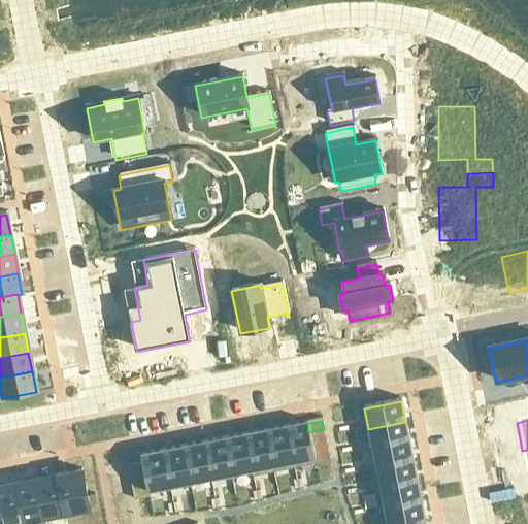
[(405,422),(368,429),(372,450),(409,443),(405,422)]
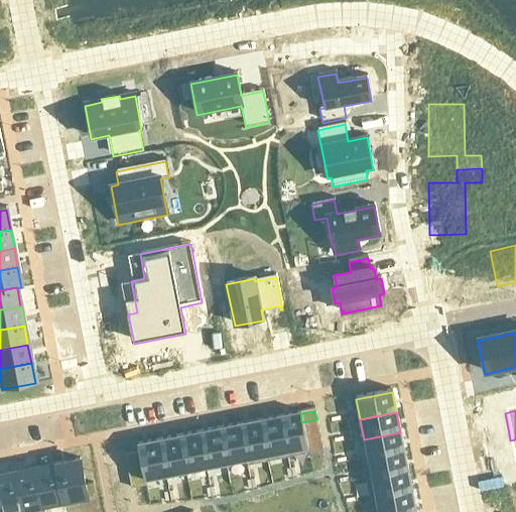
[(300,413),(279,417),(286,454),(307,450),(306,446),(305,438),(303,430),(301,422),(300,413)]
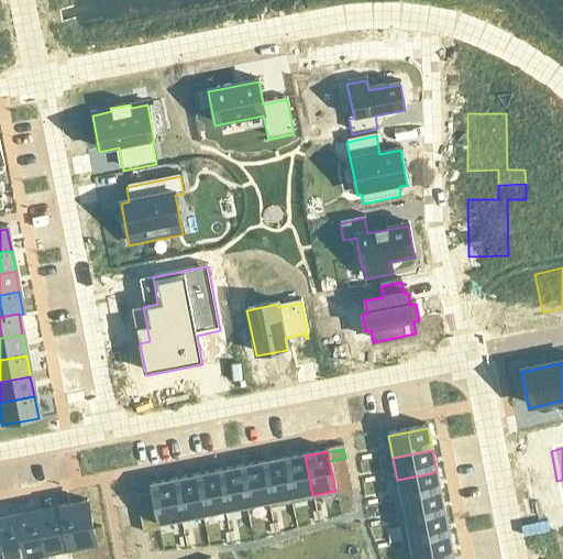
[(305,456),(283,460),(290,500),(312,495),(305,456)]
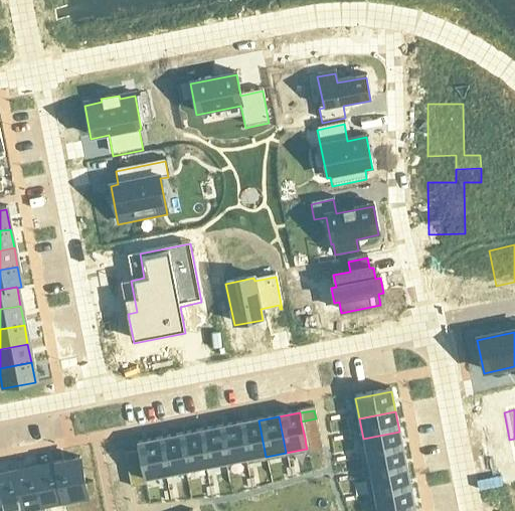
[(316,418),(301,421),(303,430),(317,427),(316,418)]
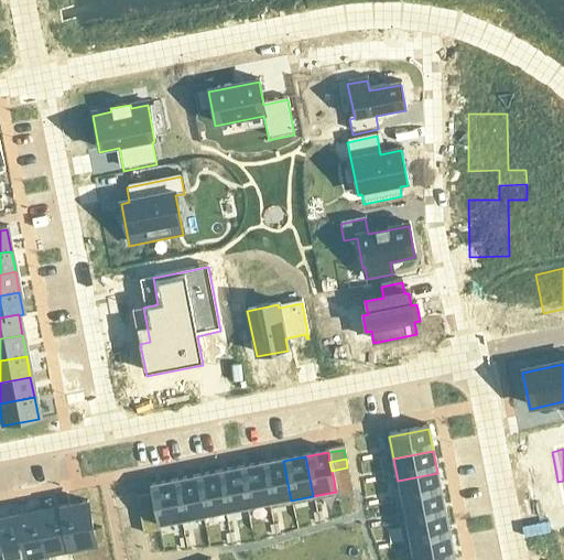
[(283,461),(261,465),(269,505),(291,501),(283,461)]
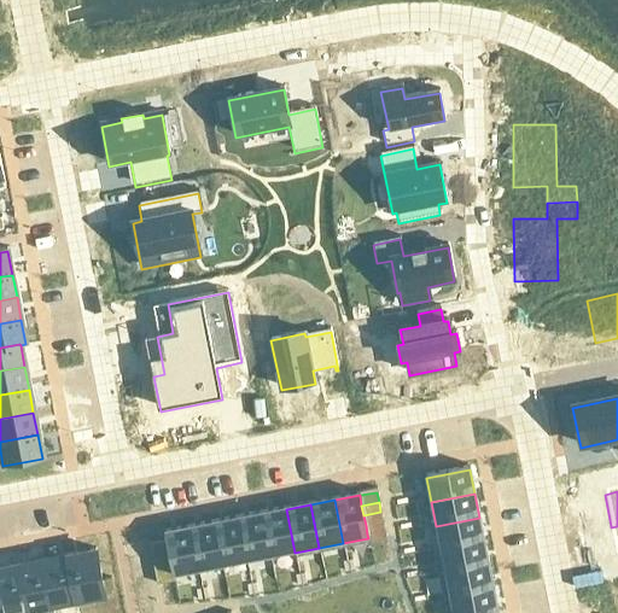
[(286,509),(262,514),(270,558),(295,553),(286,509)]
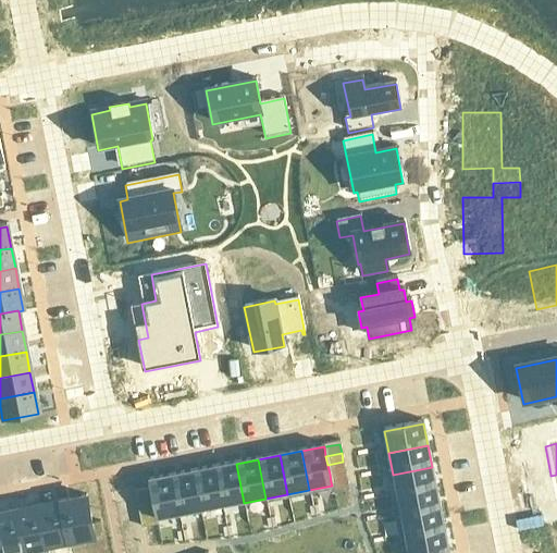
[(343,462),(327,465),(330,474),(345,470),(343,462)]
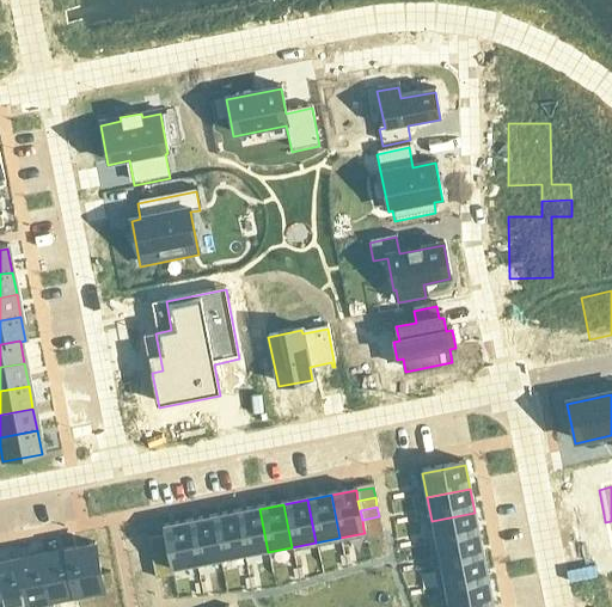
[(259,509),(236,514),(244,557),(268,552),(259,509)]
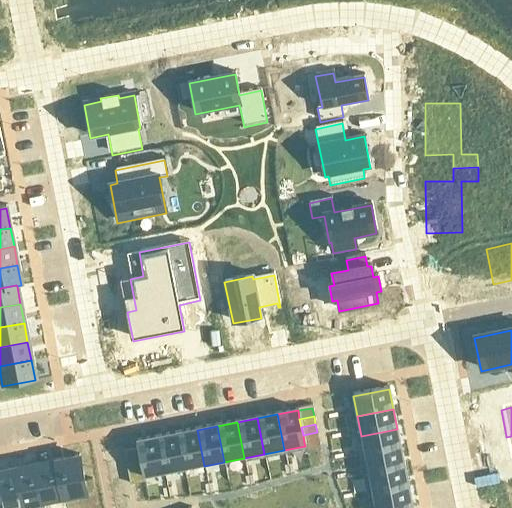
[(397,429),(361,436),(365,456),(401,449),(397,429)]
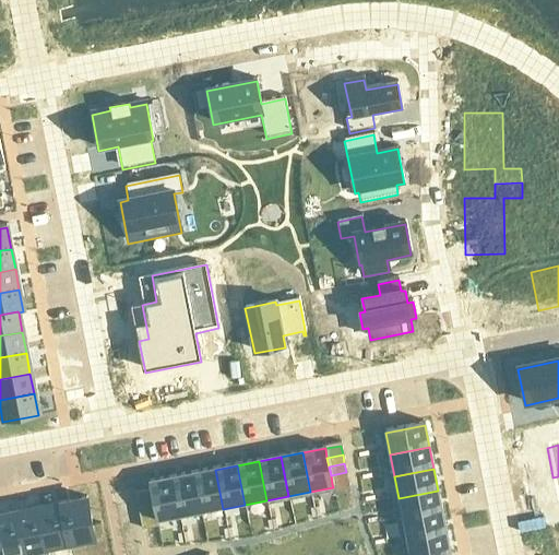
[(215,470),(193,474),(201,514),(223,509),(215,470)]
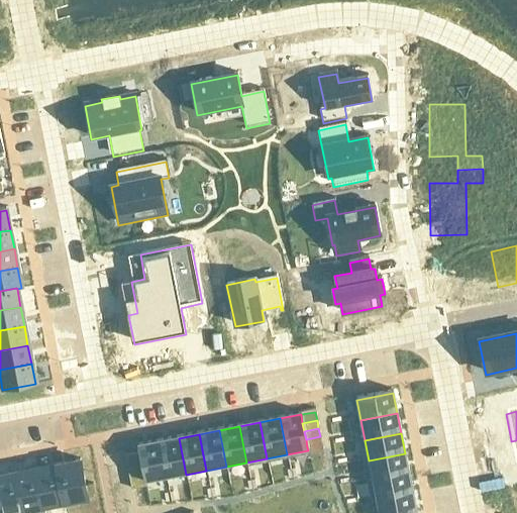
[(320,436),(306,439),(307,447),(322,445),(320,436)]
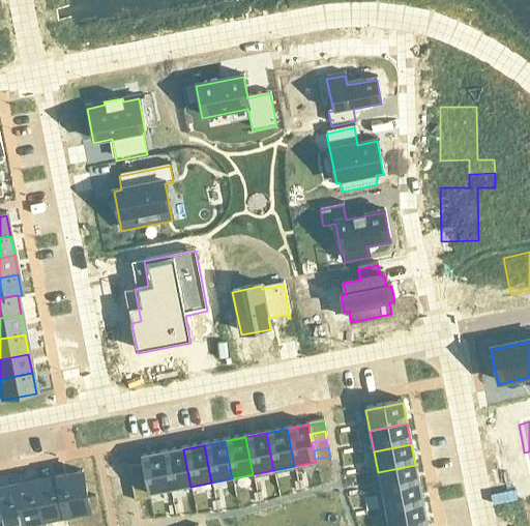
[(183,449),(163,454),(170,491),(190,487),(183,449)]
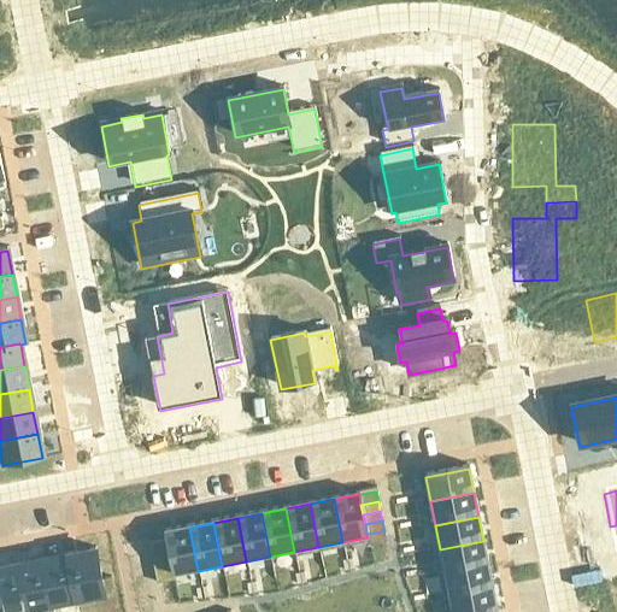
[(189,528),(164,533),(166,543),(168,553),(170,563),(171,572),(172,576),(198,571),(189,528)]
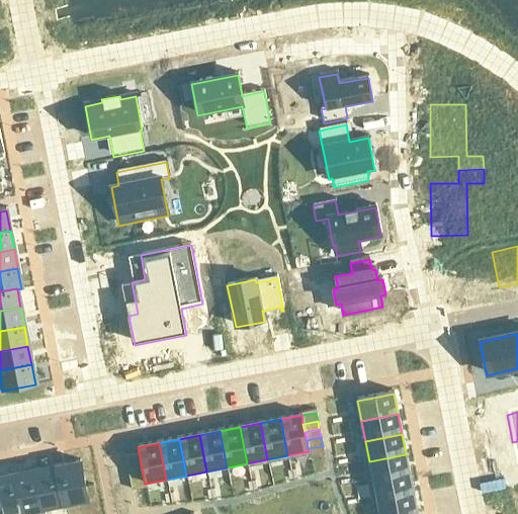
[(323,446),(308,448),(309,451),(310,457),(311,457),(324,454),(323,446)]
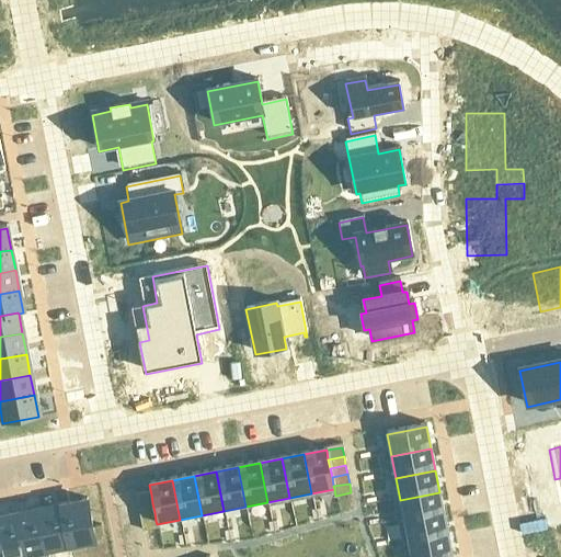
[(439,492),(400,500),(404,522),(444,514),(439,492)]
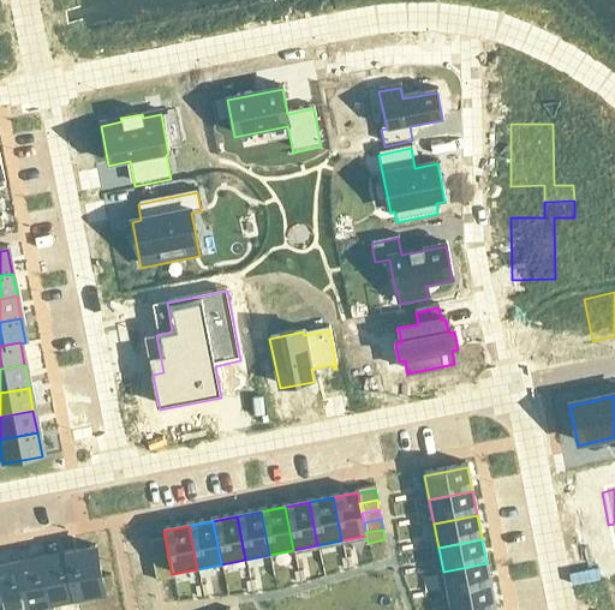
[(166,542),(148,544),(150,555),(167,551),(166,542)]
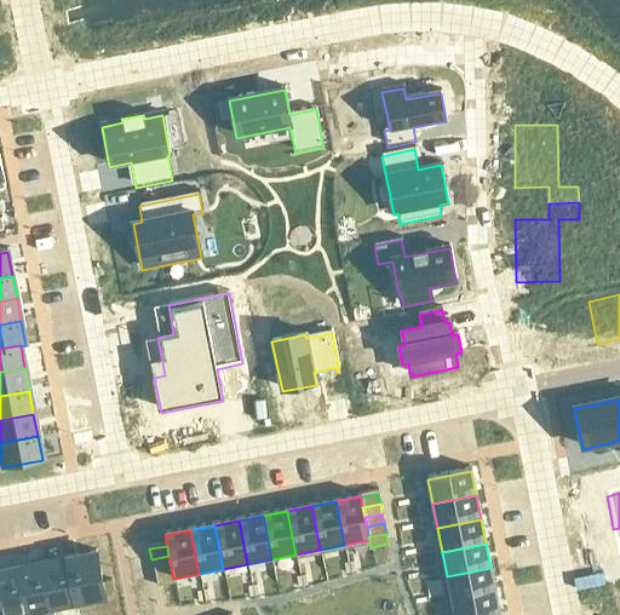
[(96,555),(68,559),(76,605),(104,599),(114,598),(112,584),(102,586),(96,555)]
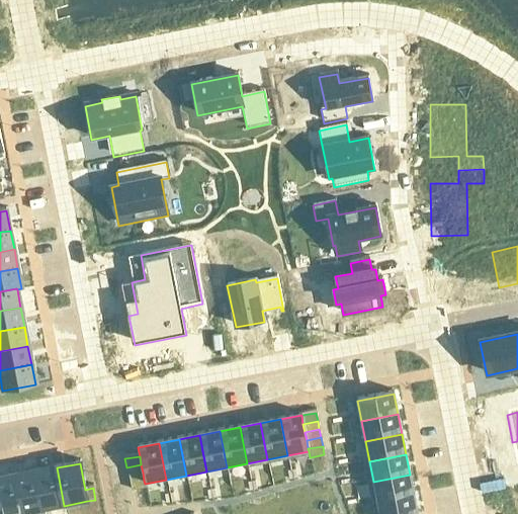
[(141,464),(126,467),(127,476),(143,473),(141,464)]
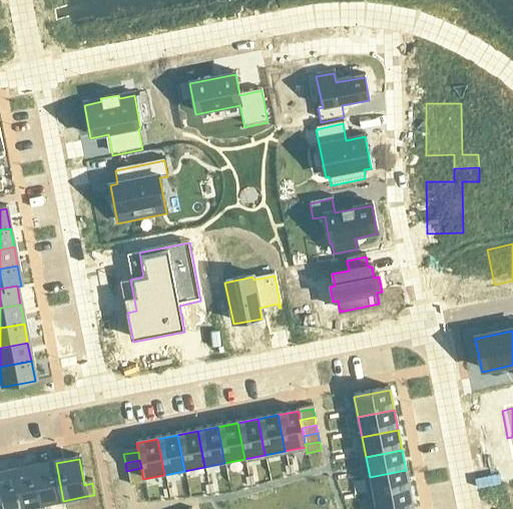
[(56,463),(36,467),(43,505),(63,501),(56,463)]
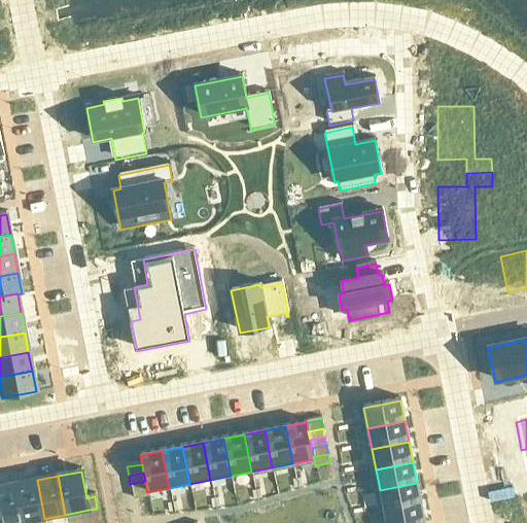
[(37,480),(15,484),(23,522),(44,522),(43,519),(44,519),(37,480)]
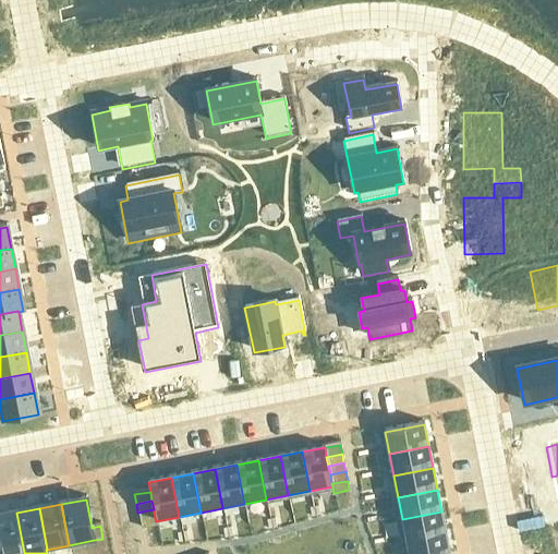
[(154,509),(137,513),(140,521),(155,518),(154,509)]
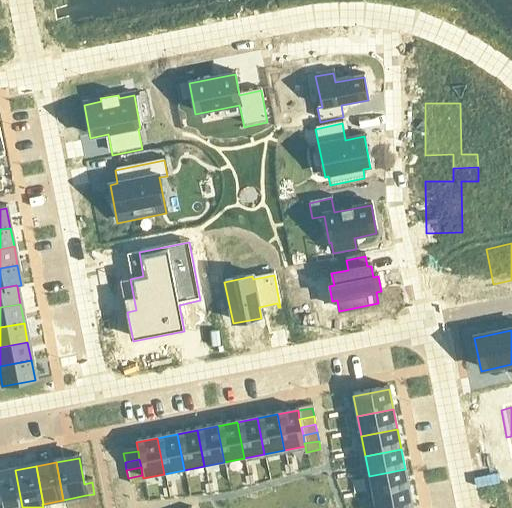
[(405,469),(369,476),(373,496),(409,489),(405,469)]
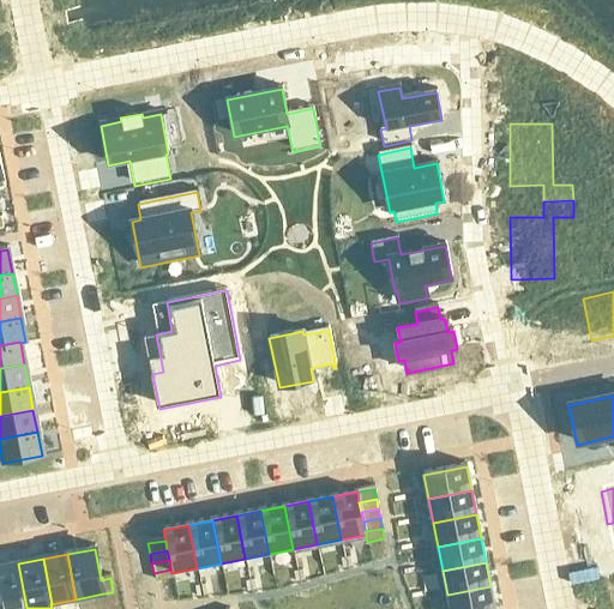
[(26,608),(18,564),(0,567),(0,596),(1,608),(26,608)]
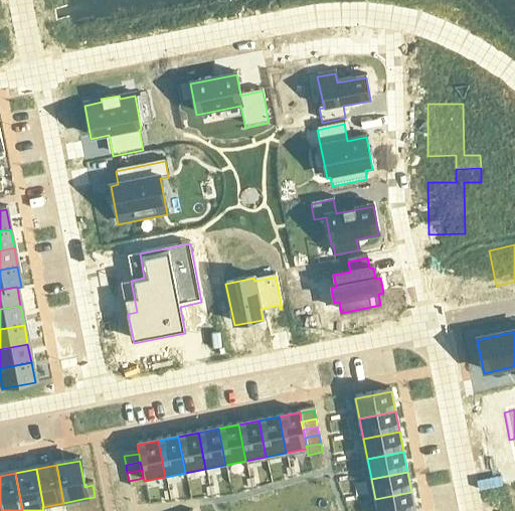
[(143,478),(129,481),(131,490),(143,487),(145,487),(144,481),(143,478)]
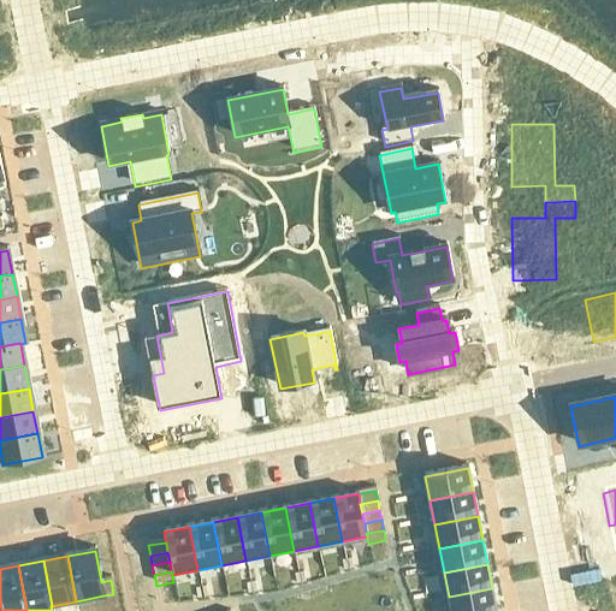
[(492,588),(449,597),(450,610),(496,610),(492,588)]
